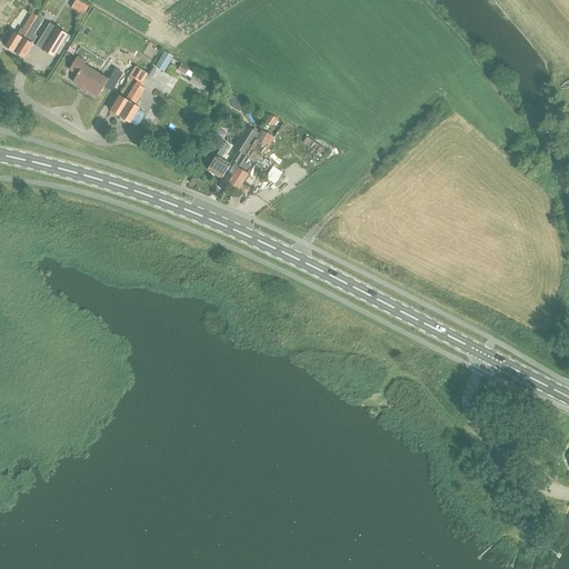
[(5,46),(15,51),(37,17),(32,13),(22,29),(21,28),(18,35),(13,32),(5,46)]
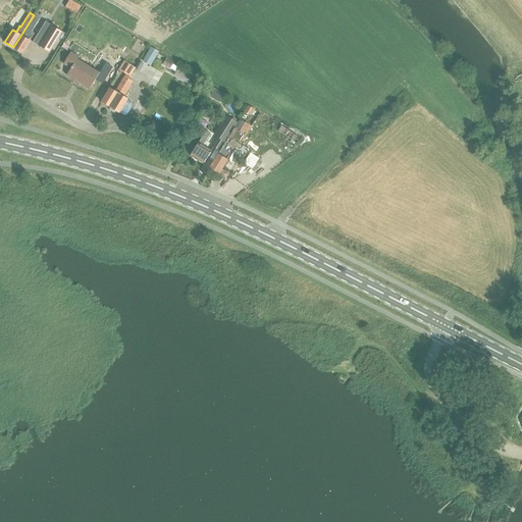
[(34,15),(13,47),(22,53),(31,41),(31,40),(34,34),(32,32),(40,18),(34,15)]
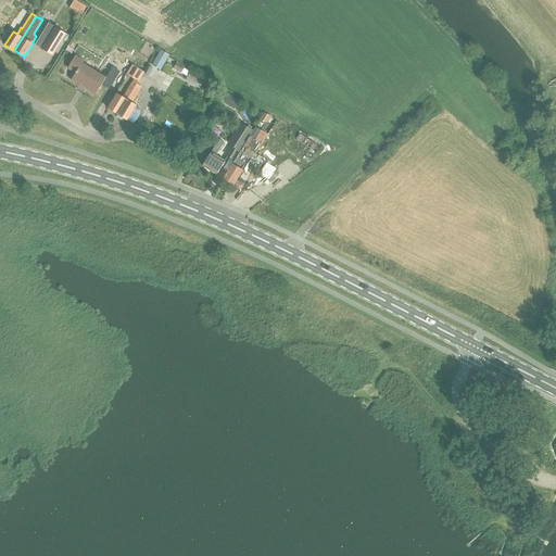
[(35,45),(43,50),(52,55),(66,34),(49,23),(35,45)]
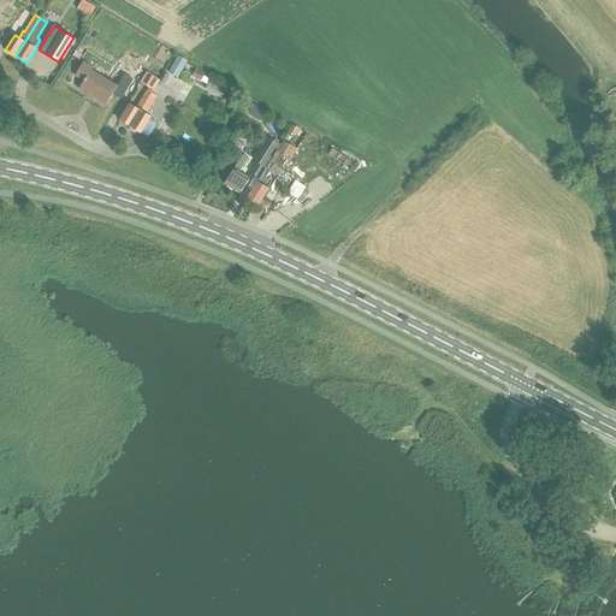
[(179,57),(169,72),(177,78),(188,61),(179,57)]
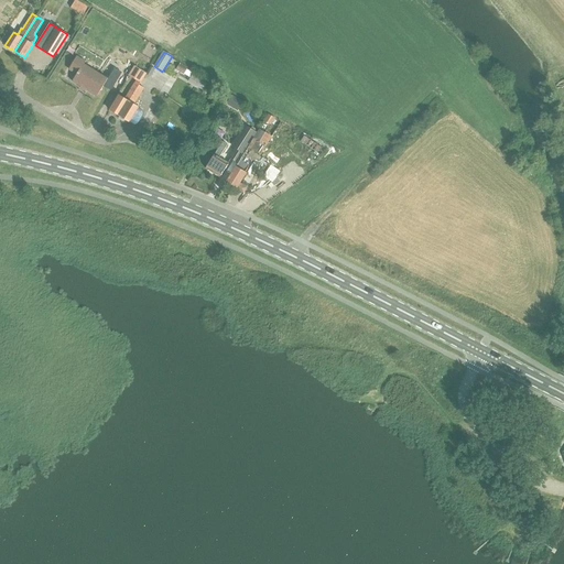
[(77,56),(69,68),(78,73),(73,82),(97,97),(108,79),(84,64),(86,62),(77,56)]
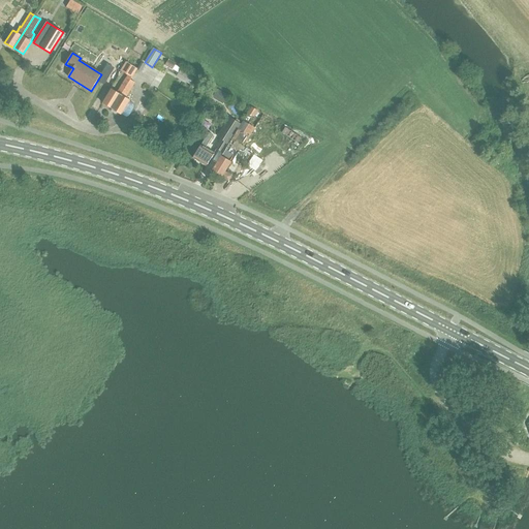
[(169,60),(165,66),(173,70),(177,64),(169,60)]
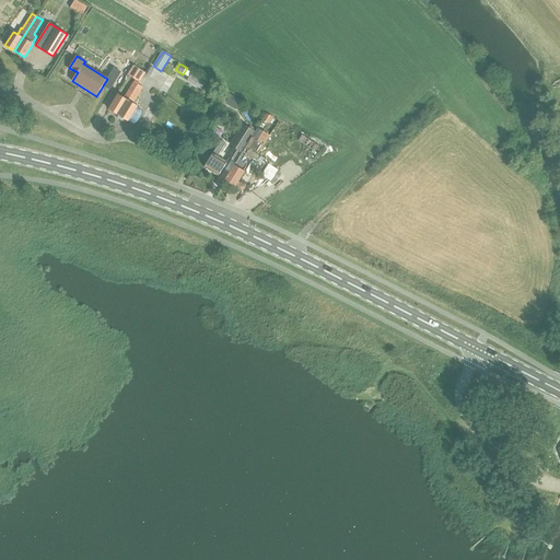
[(118,94),(108,109),(119,116),(129,121),(133,124),(136,124),(137,123),(142,115),(142,113),(141,111),(138,108),(138,107),(132,104),(142,88),(138,85),(146,73),(133,66),(128,76),(136,80),(124,98),(118,94)]
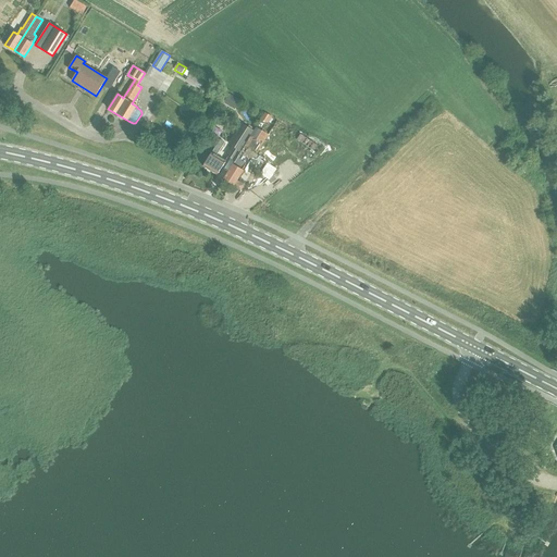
[(193,71),(188,78),(202,87),(207,79),(193,71)]
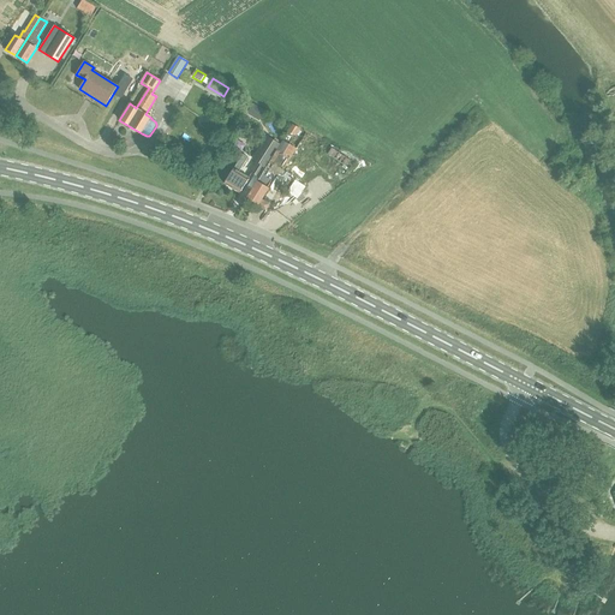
[(252,105),(246,114),(258,120),(264,112),(252,105)]
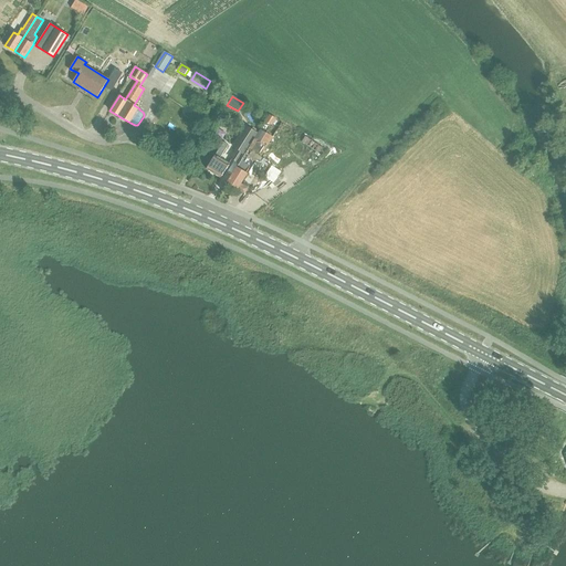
[(237,149),(231,158),(239,163),(239,164),(245,153),(247,153),(248,150),(255,138),(258,134),(247,126),(237,140),(233,147),(237,149)]
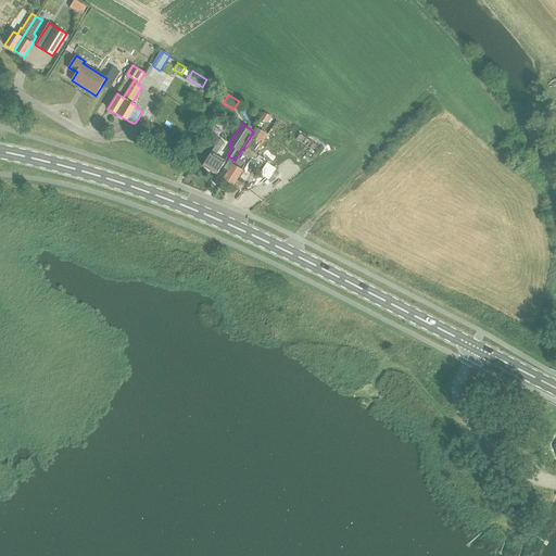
[(262,143),(251,136),(243,148),(255,154),(262,143)]
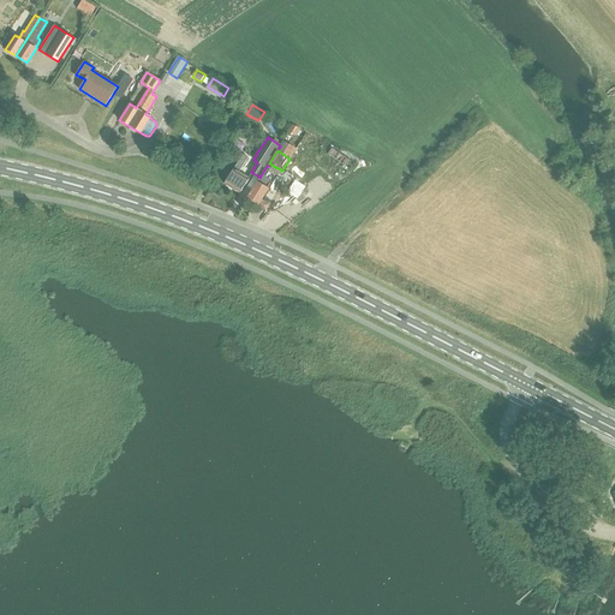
[(338,167),(342,160),(332,153),(327,160),(338,167)]
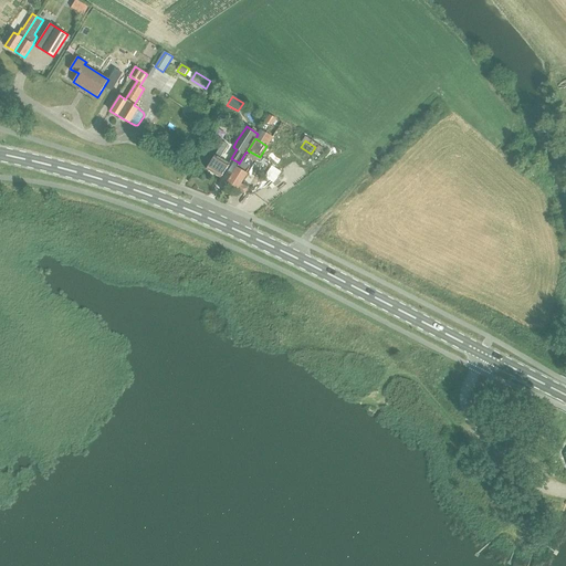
[(207,169),(221,178),(230,165),(220,158),(229,145),(223,142),(207,169)]
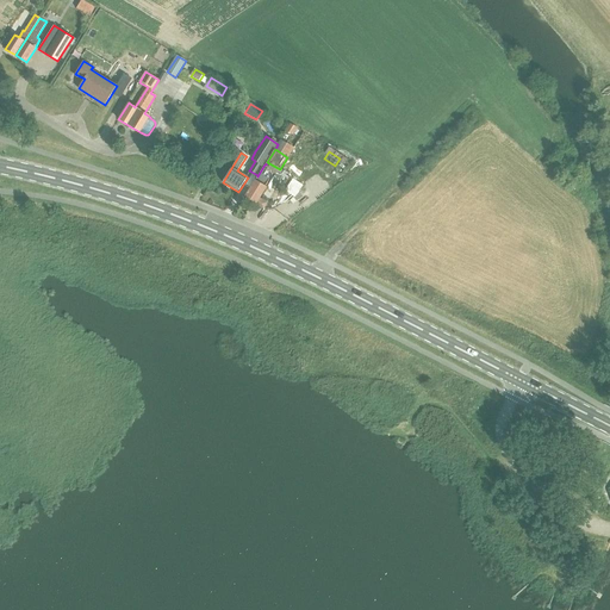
[(267,188),(266,187),(273,174),(267,170),(268,167),(266,165),(265,165),(257,176),(257,175),(244,197),(256,204),(266,188),(267,190),(267,188)]
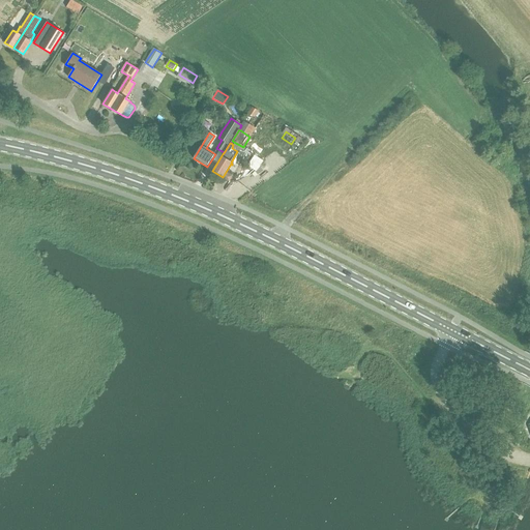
[(253,160),(261,166),(266,157),(258,152),(253,160)]
